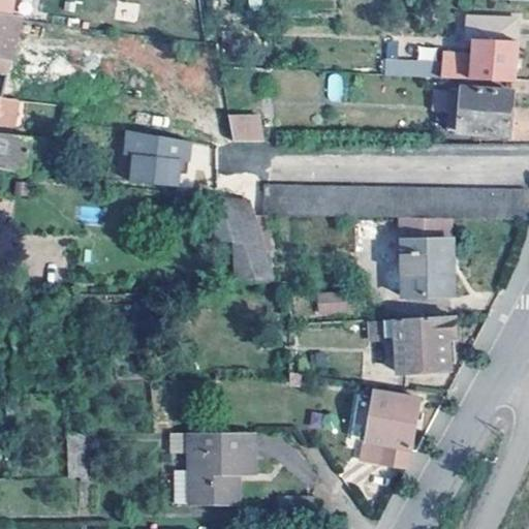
[(0,0),(0,11),(1,11),(10,13),(12,0),(0,0)]
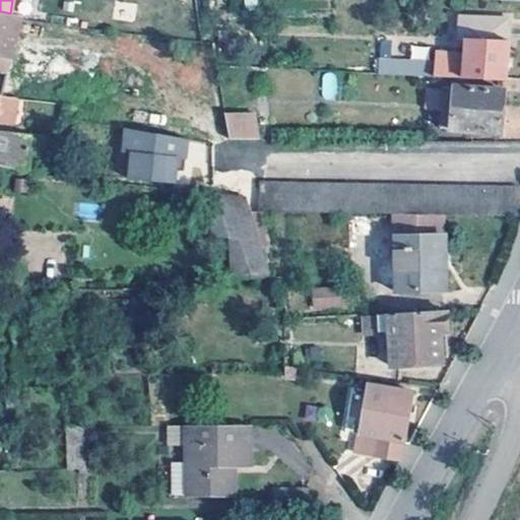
[(0,55),(9,57),(19,17),(20,13),(10,13),(1,11),(0,11),(0,55)]
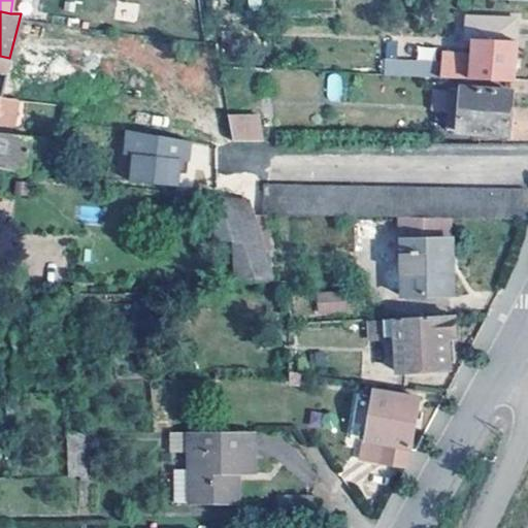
[(476,37),(518,39),(520,17),(470,14),(469,36),(476,37)]
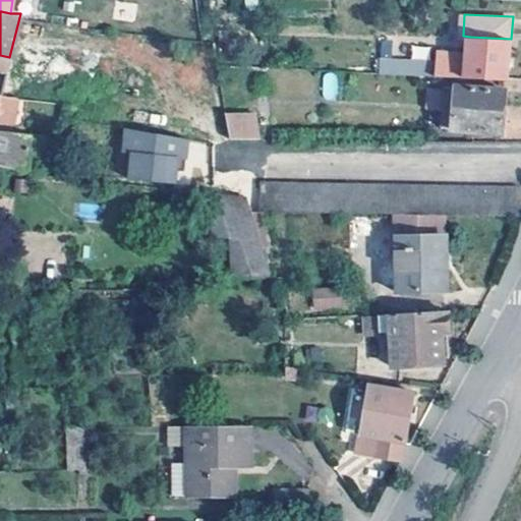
[(508,77),(511,39),(470,37),(468,59),(445,59),(444,74),(508,77)]
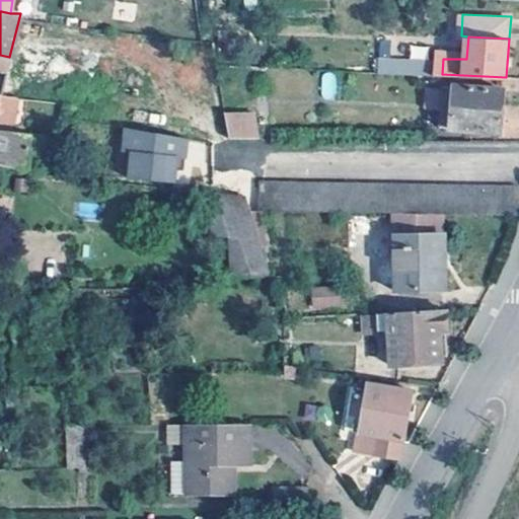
[(411,46),(410,59),(378,56),(376,73),(424,76),(426,47),(411,46)]
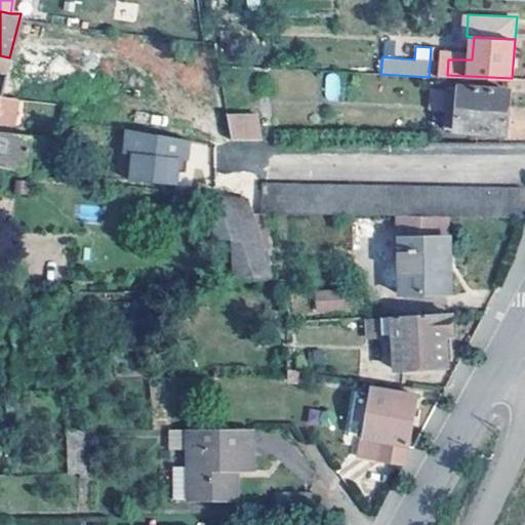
[(0,131),(11,133),(10,130),(17,98),(0,94),(0,70),(6,72),(9,57),(0,55),(0,131)]
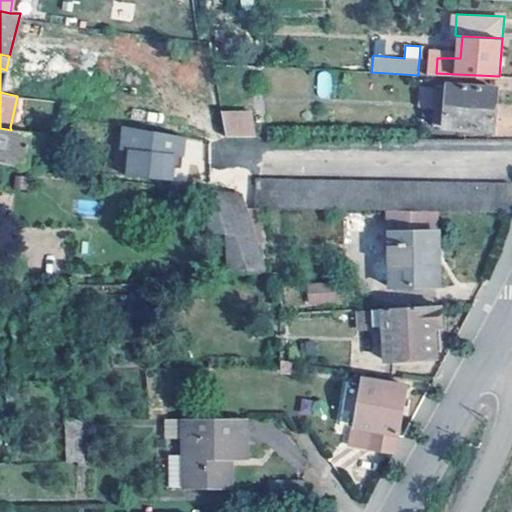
[(9,56),(6,70),(0,92),(17,96),(24,59),(9,56)]
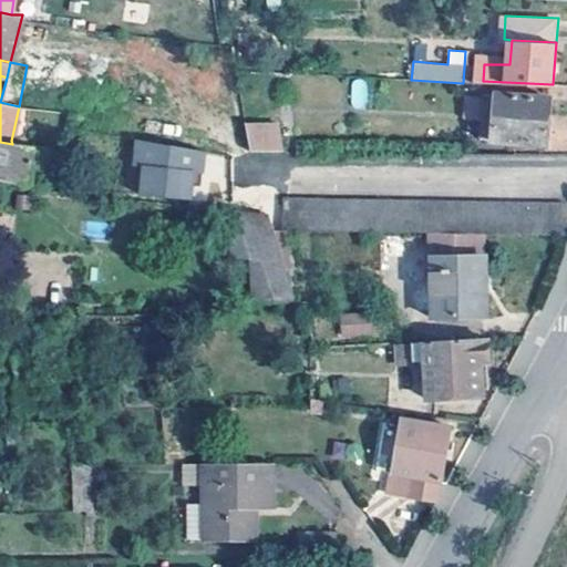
[(368,106),(368,79),(351,79),(351,107),(368,106)]
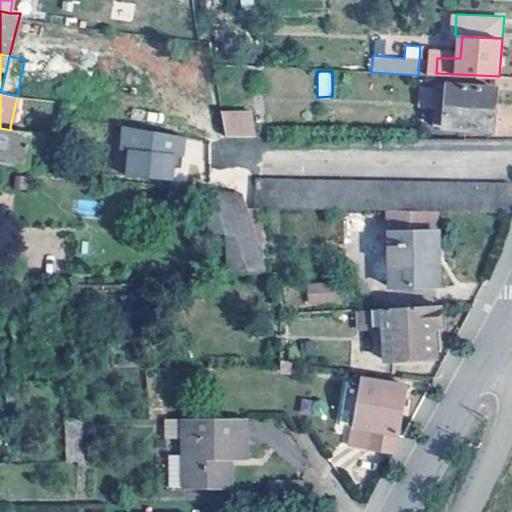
[(449,83),(437,82),(436,107),(446,108),(449,83)]
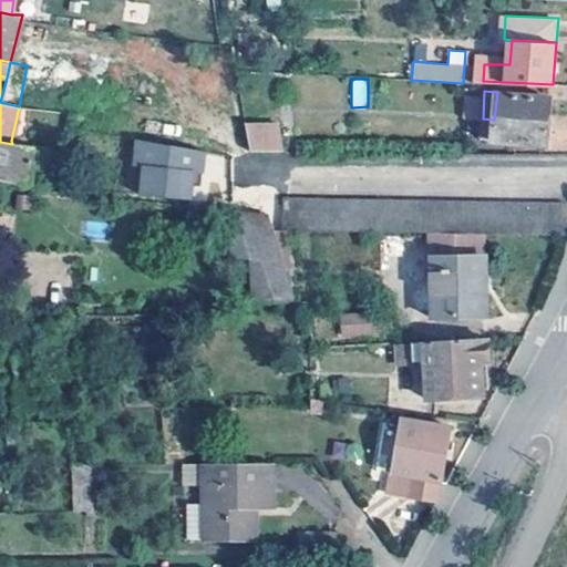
[(552,95),(497,92),(494,120),(483,119),(482,134),(492,135),(493,140),(548,142),(552,95)]
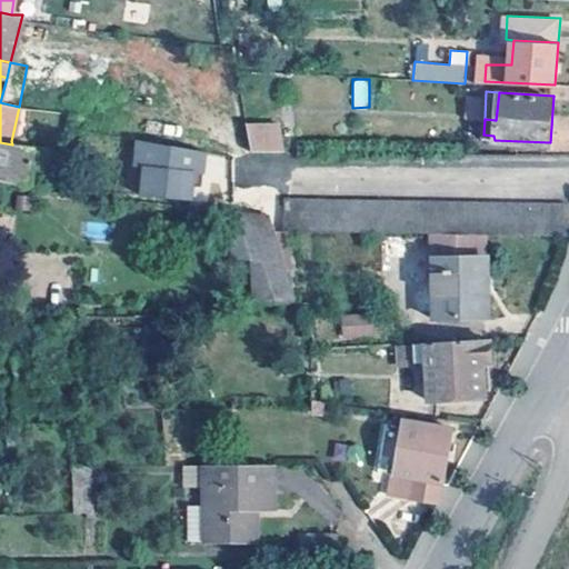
[(273,150),(275,122),(243,122),(249,150),(273,150)]
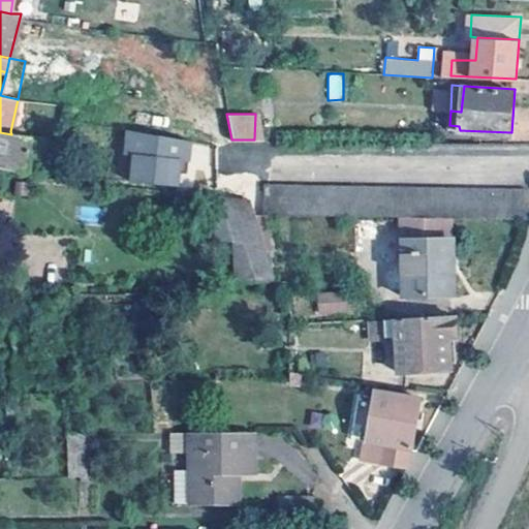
[(60,137),(10,131),(11,134),(0,132),(0,164),(56,172),(60,137)]
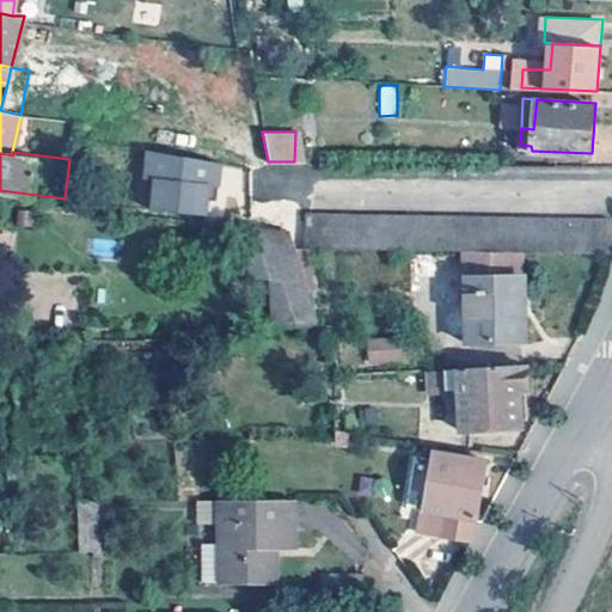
[(151,177),(150,213),(215,215),(218,158),(145,154),(144,176),(151,177)]
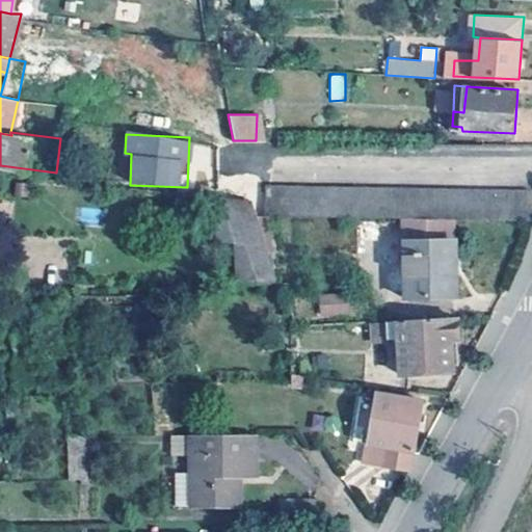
[(417,217),(455,218),(531,219),(531,188),(265,182),(265,214),(417,217)]
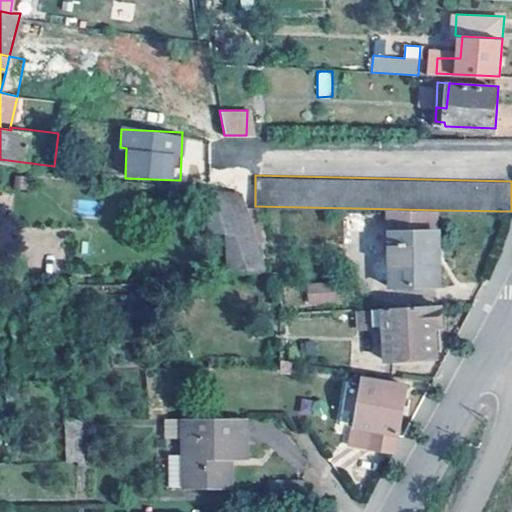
[(239,191),(210,188),(206,230),(221,232),(231,275),(266,272),(244,206),(239,191)]
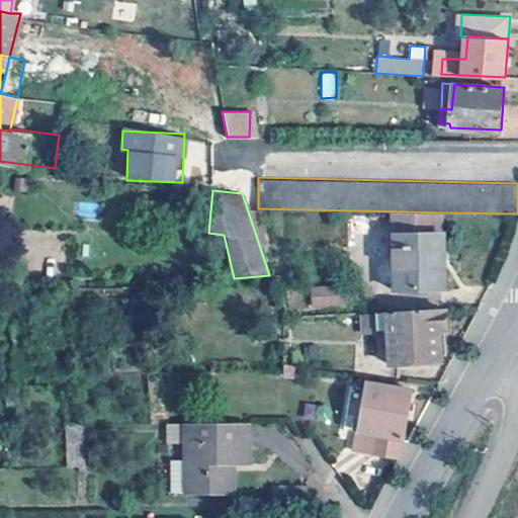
[(443,212),(406,211),(407,233),(396,233),(397,288),(444,286),(443,212)]
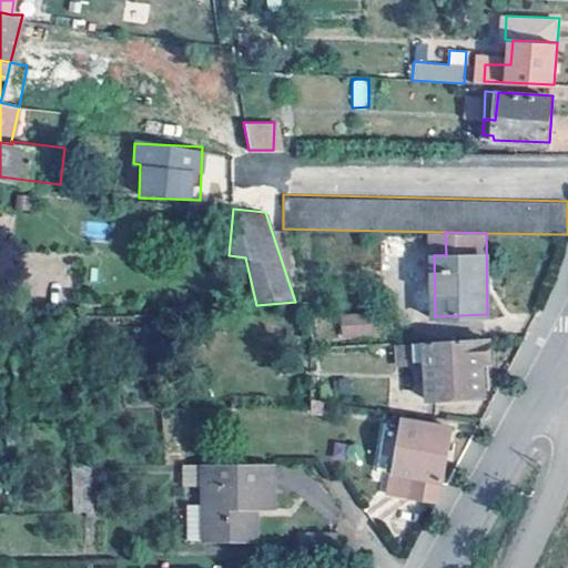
[(369,318),(344,321),(345,337),(371,336),(369,318)]
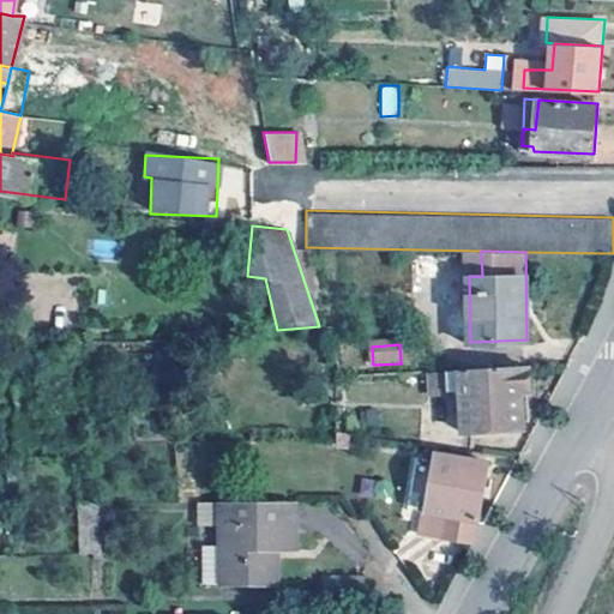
[(529,391),(527,363),(461,368),(462,391),(463,429),(522,426),(519,390),(529,391)]
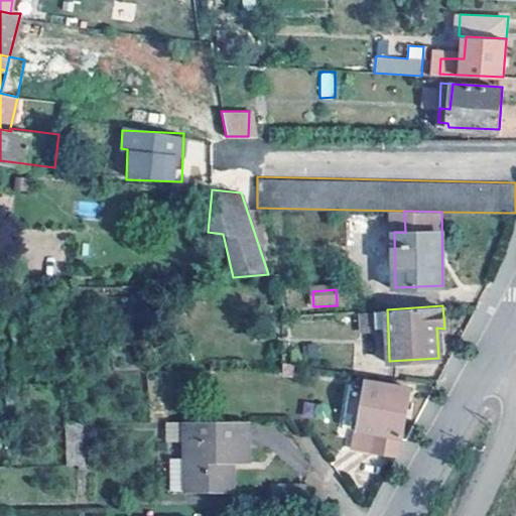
[(388,329),(387,309),(375,310),(376,329),(388,329)]
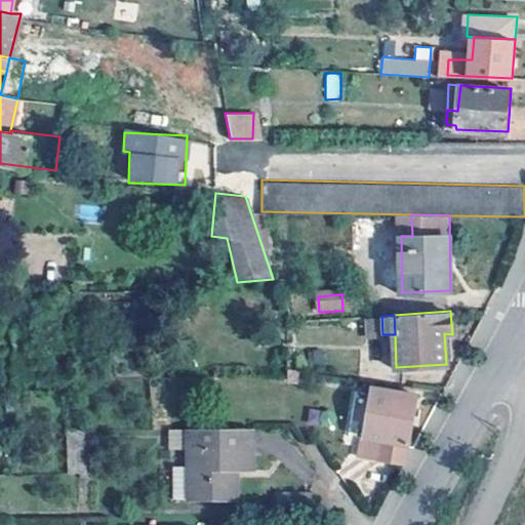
[(364,318),(365,338),(379,337),(378,317),(364,318)]
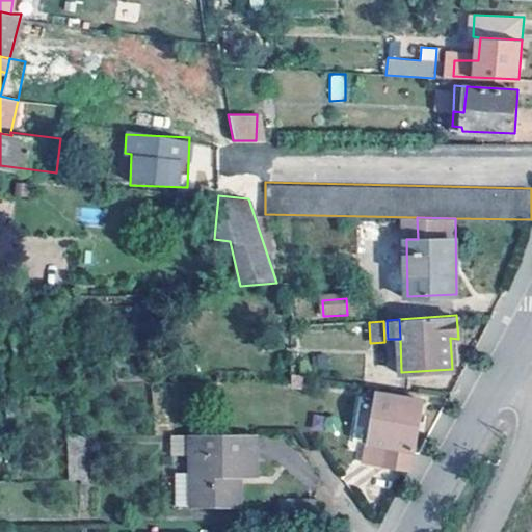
[(302,373),(290,372),(290,376),(289,382),(302,382),(302,373)]
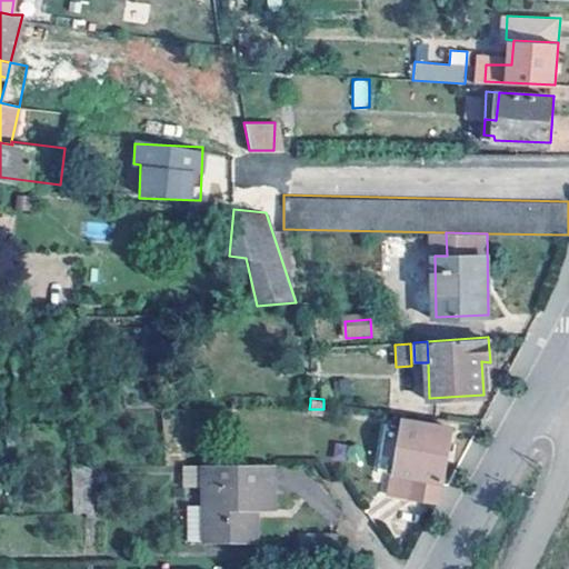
[(451,426),(402,419),(395,472),(412,475),(410,493),(410,495),(439,500),(441,497),(451,426)]
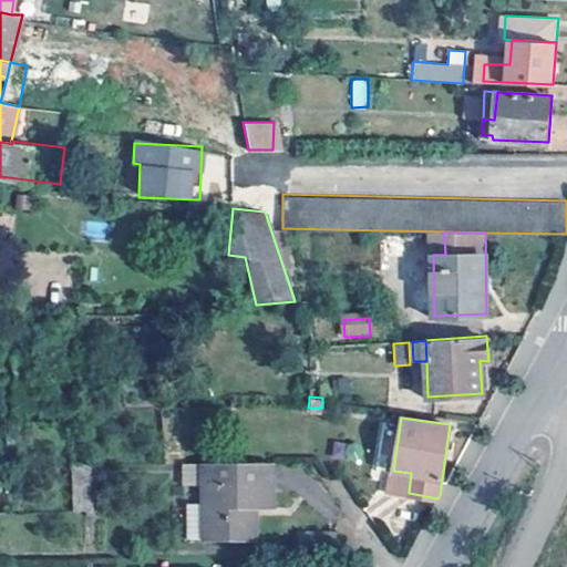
[(267,535),(267,503),(282,502),(280,460),(214,461),(215,501),(197,500),(198,536),(267,535)]
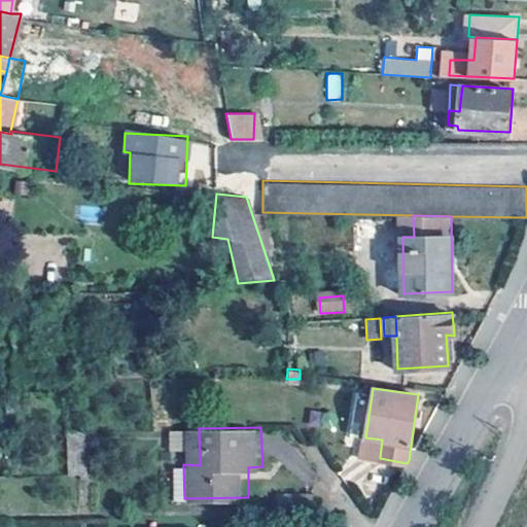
[(91,452),(91,430),(73,431),(73,452),(91,452)]
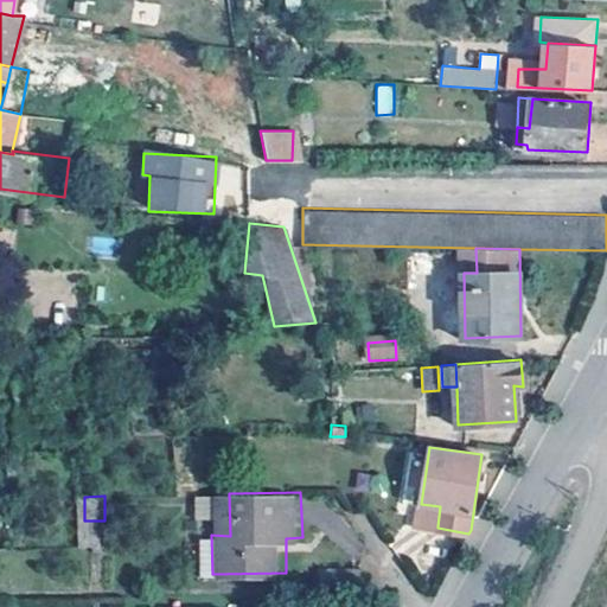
[(440,506),(421,504),(417,523),(438,526),(440,506)]
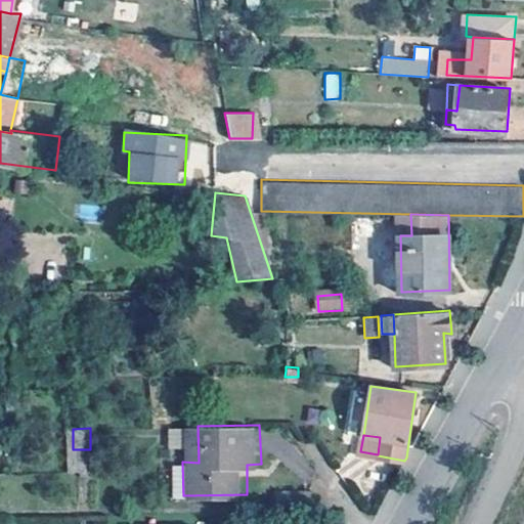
[(91,471),(90,449),(73,449),(74,471),(91,471)]
